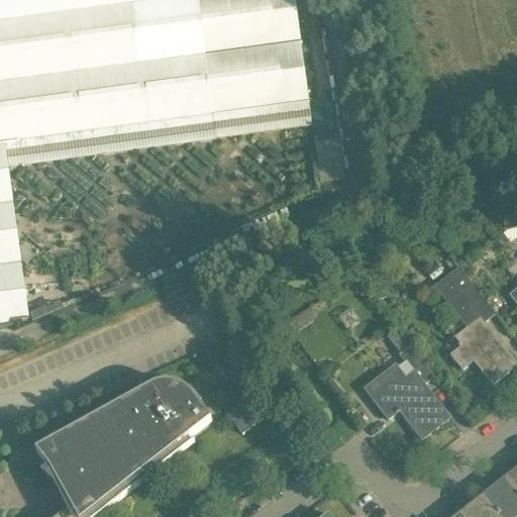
[(0,0),(0,323),(29,319),(9,166),(312,124),(295,0),(0,0)]
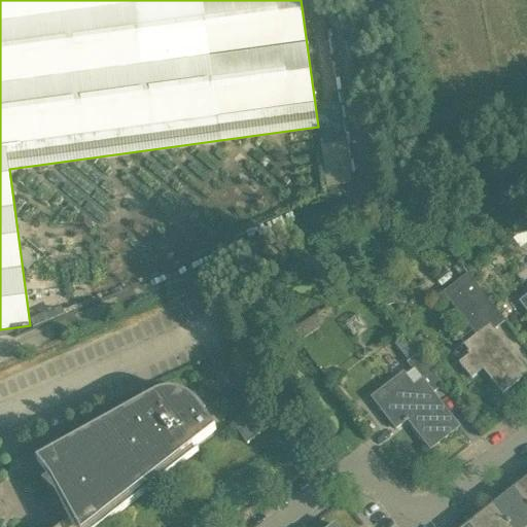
[(467,274),(443,293),(477,336),(463,346),(469,353),(466,355),(467,356),(459,363),(470,379),(483,370),(501,394),(526,374),(493,331),(505,322),(467,274)]
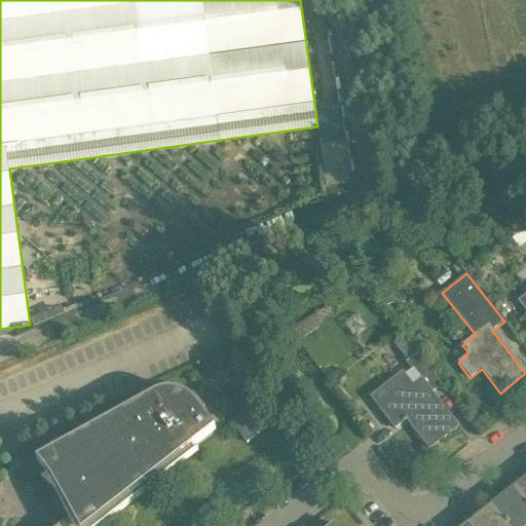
[(301,324),(291,330),(298,341),(308,334),(301,324)]
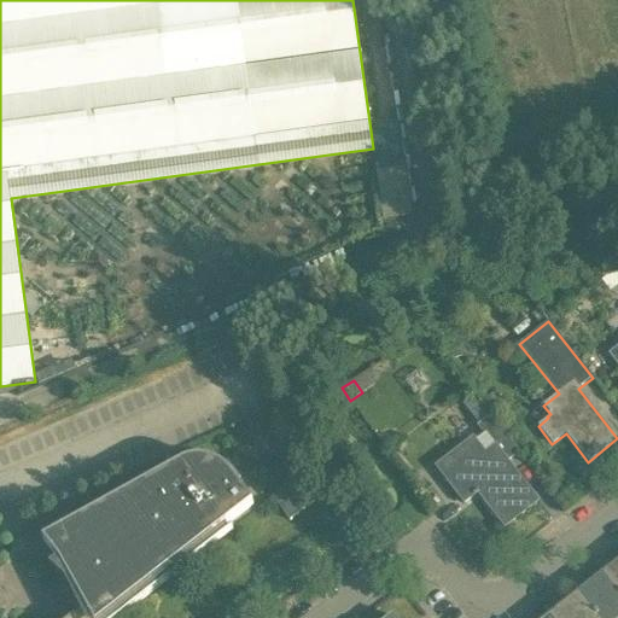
[(484,454),(473,438),(436,467),(464,503),(478,493),(505,528),(538,502),(507,461),(518,453),(491,418),(478,427),(494,447),(484,454)]
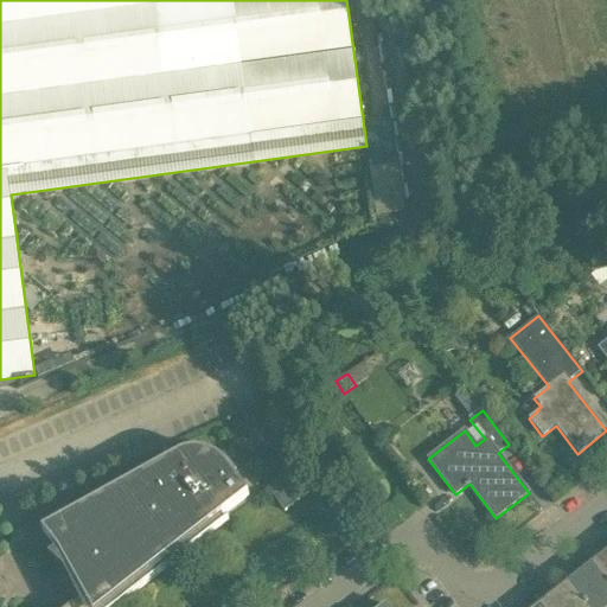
[(48,557),(63,573),(72,564),(81,575),(89,585),(80,592),(83,598),(71,606),(115,606),(228,519),(223,515),(248,496),(231,474),(235,471),(230,462),(223,457),(216,452),(208,448),(198,446),(189,447),(180,449),(172,453),(174,458),(42,531),(42,532),(58,553),(48,557)]
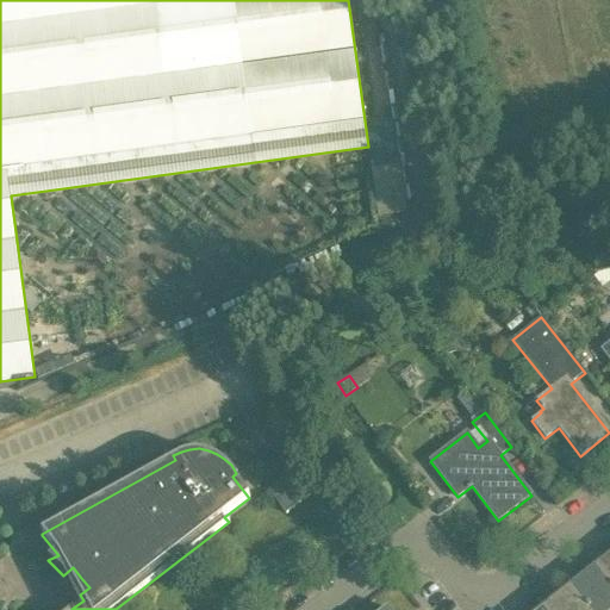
[(284,480),(268,491),(286,514),(300,503),(284,480)]
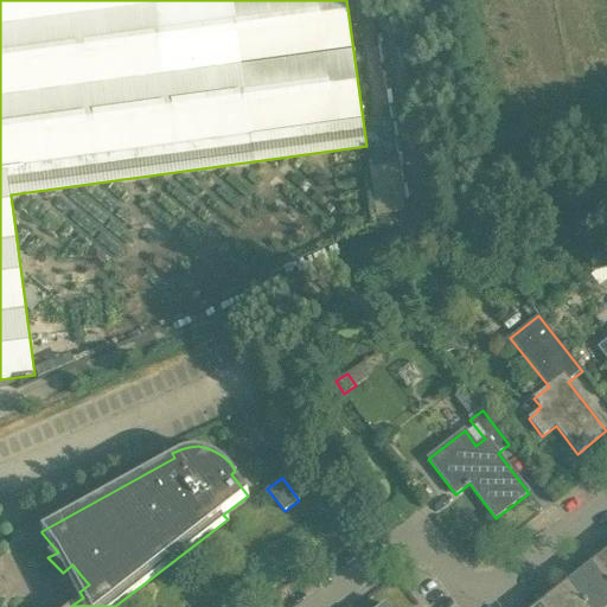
[(606,585),(606,551),(592,564),(606,585)]
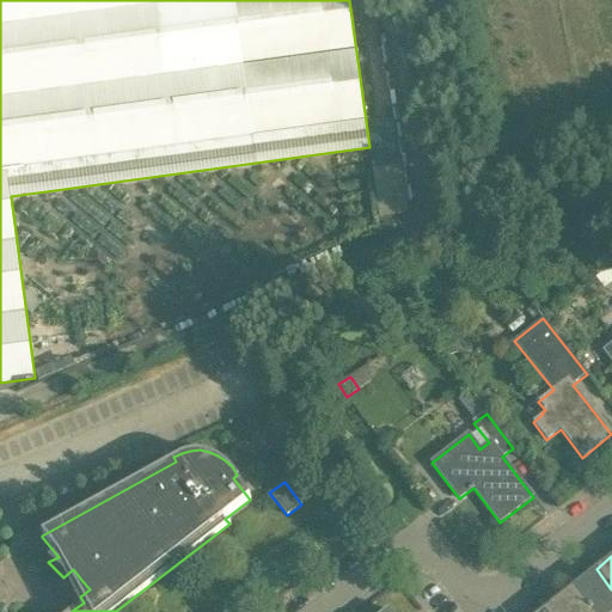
[(591,611),(611,611),(611,589),(597,569),(571,588),(591,611)]
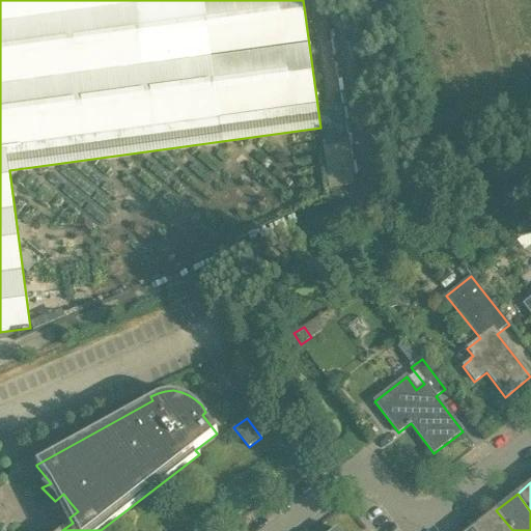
[(478,530),(512,530),(496,510),(475,527),(478,530)]
